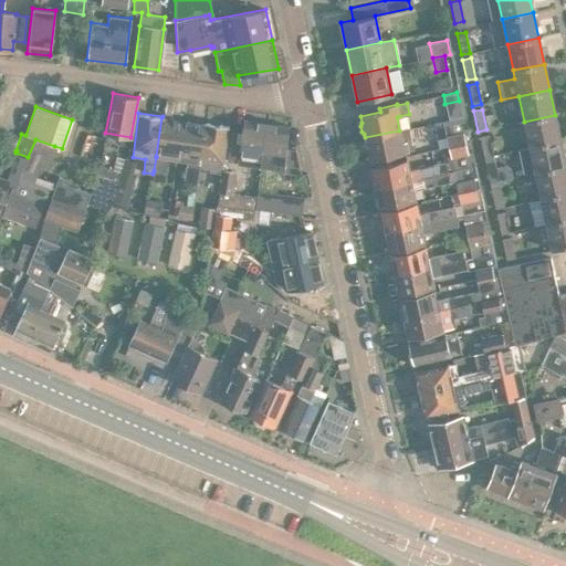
[(561,140),(555,115),(524,122),(530,147),(561,140)]
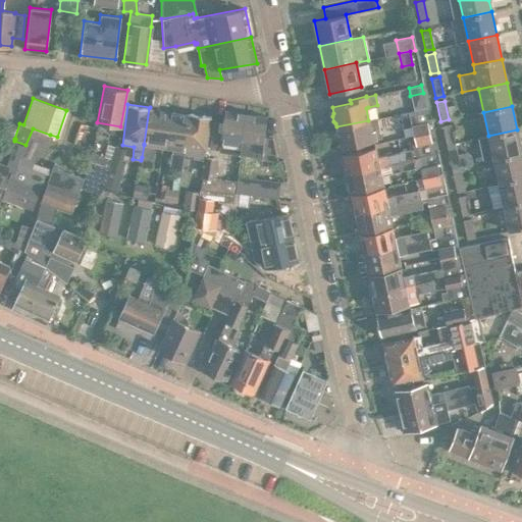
[(149,108),(144,144),(144,145),(142,157),(141,160),(141,166),(152,168),(156,146),(161,147),(167,111),(149,108)]
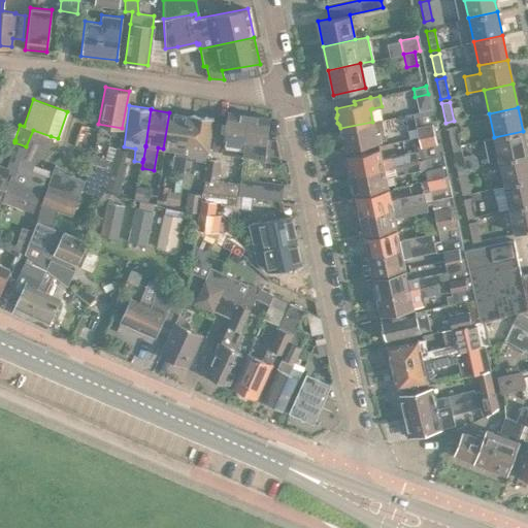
[(432,109),(411,113),(417,137),(437,133),(432,109)]
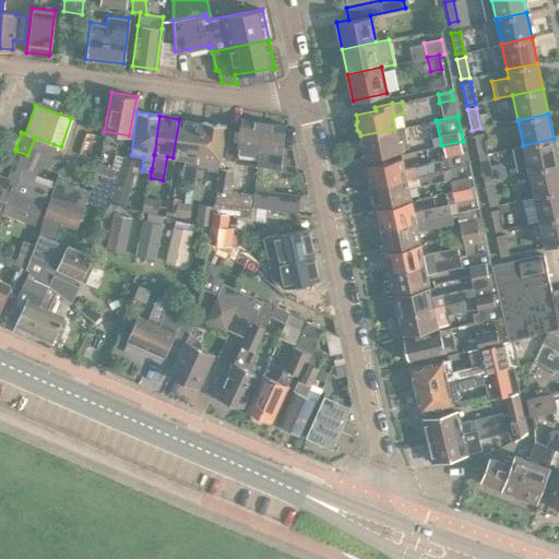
[(90,117),(87,127),(99,129),(102,119),(90,117)]
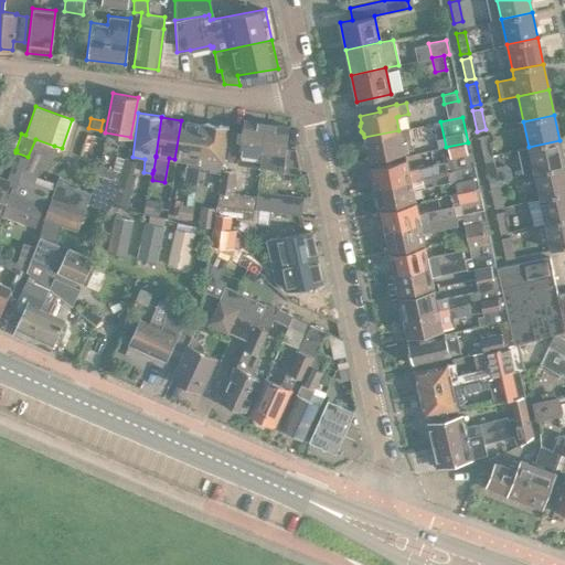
[(243,153),(260,156),(266,123),(243,119),(241,131),(231,130),(226,160),(241,162),(243,153)]
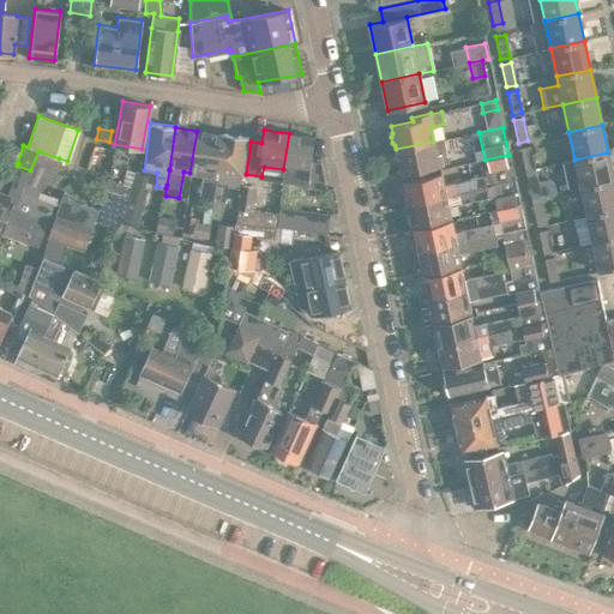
[(200,131),(197,131),(190,173),(194,174),(200,131)]
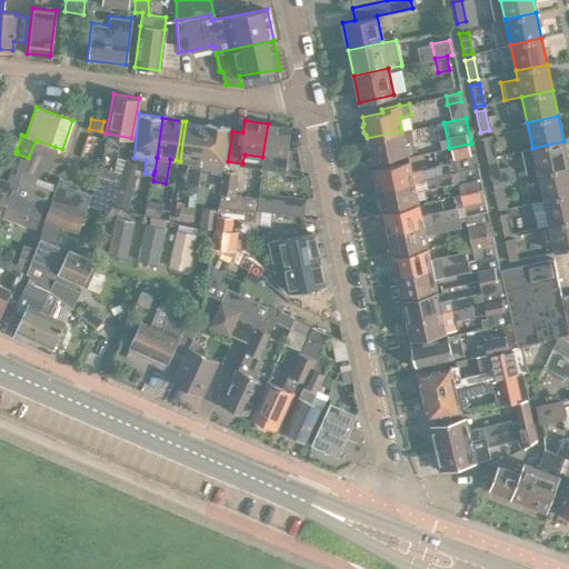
[(200,163),(206,125),(186,121),(180,161),(189,162),(188,167),(187,167),(185,186),(198,187),(200,171),(199,171),(200,163)]
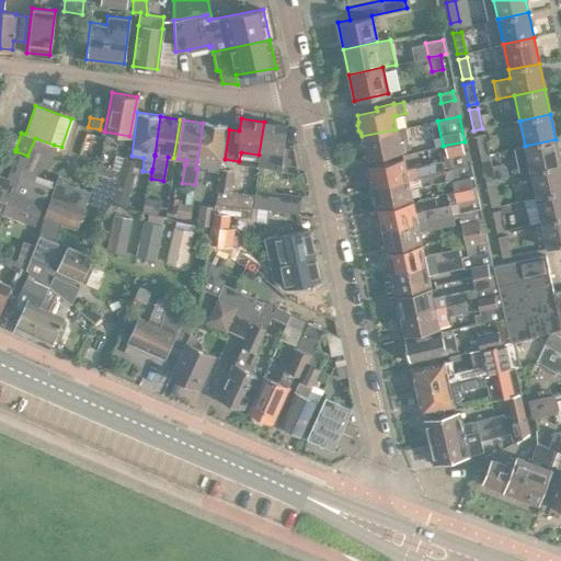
[(203,122),(203,123),(197,161),(196,169),(197,169),(219,172),(220,169),(220,168),(221,158),(220,157),(226,125),(203,122)]
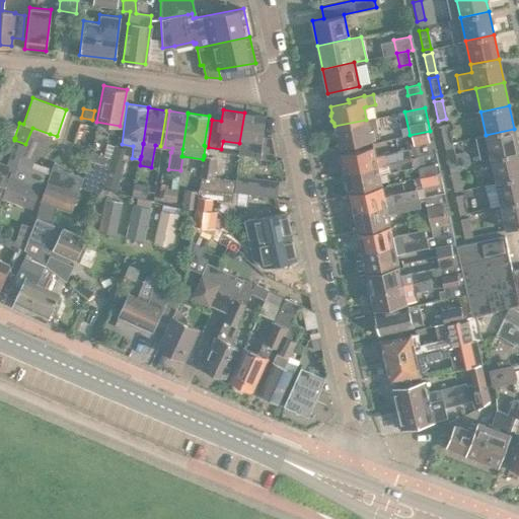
[(244,113),(239,143),(238,151),(254,154),(254,157),(276,161),(270,137),(263,136),(266,116),(244,113)]
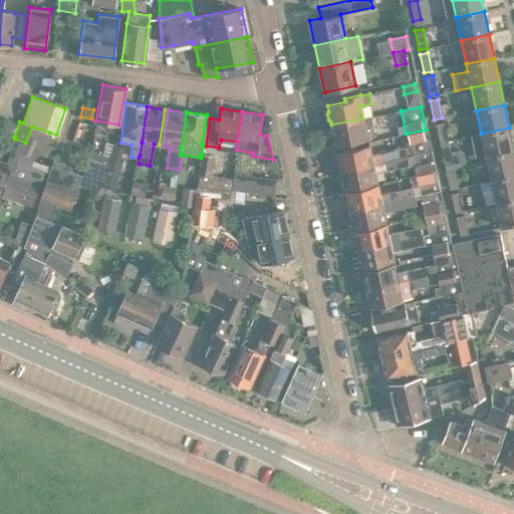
[(370,116),(362,118),(331,124),(332,129),(330,131),(331,137),(334,139),(335,145),(374,136),(370,116)]
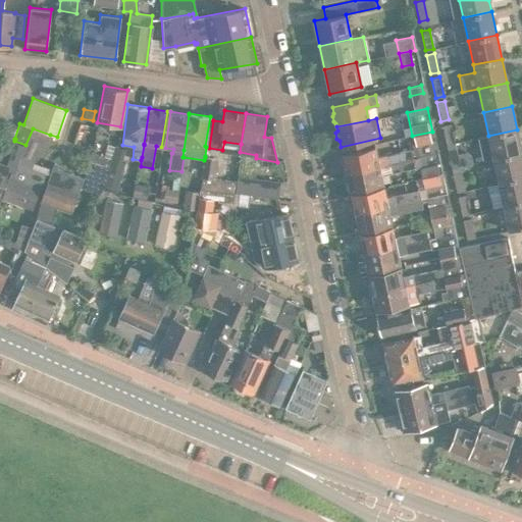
[(446,145),(454,144),(450,124),(441,126),(446,145)]
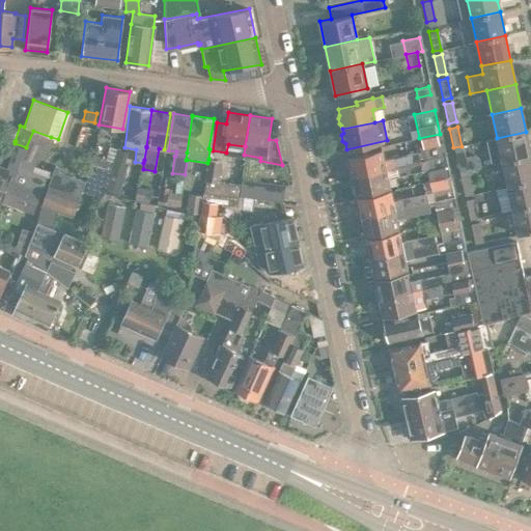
[(51,137),(33,131),(26,147),(15,175),(8,179),(1,199),(31,211),(46,176),(31,171),(33,166),(31,165),(39,144),(48,147),(51,137)]
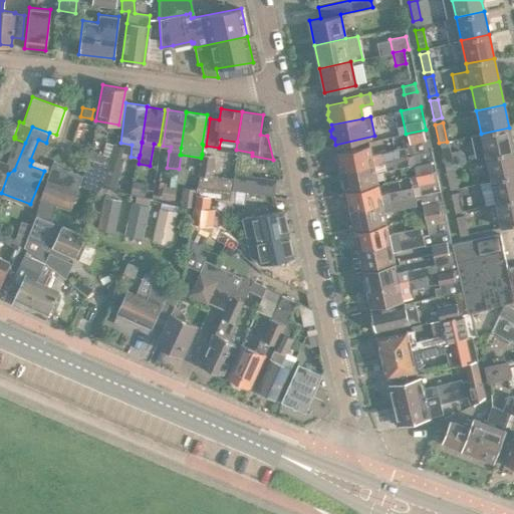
[(486,157),(513,151),(509,127),(481,134),(485,154),(479,155),(480,158),(486,157)]
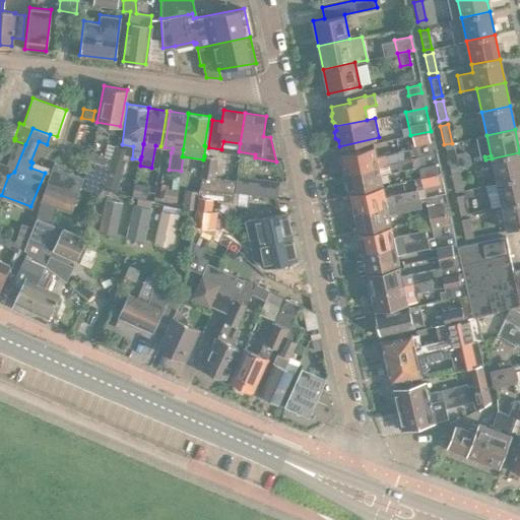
[(341,155),(339,155),(343,173),(387,164),(395,161),(409,158),(415,156),(435,152),(431,131),(410,135),(405,136),(407,150),(375,156),(373,147),(341,153),(341,155)]
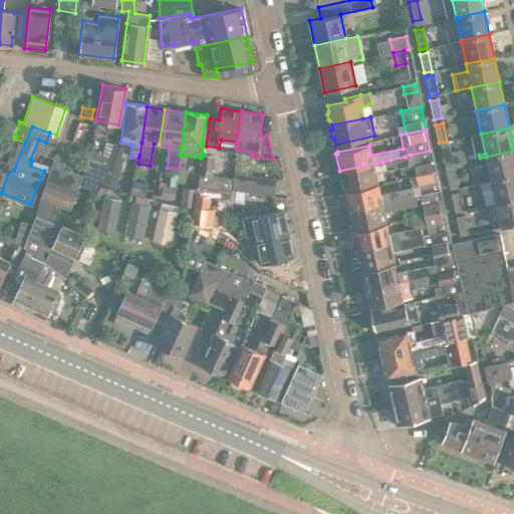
[(6,162),(0,160),(0,193),(1,193),(8,174),(14,170),(25,143),(14,139),(6,162)]
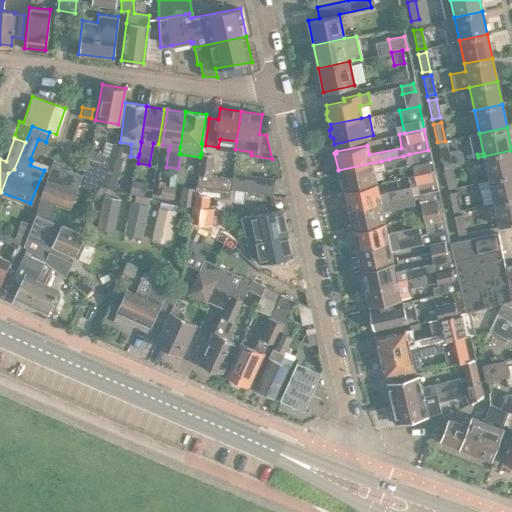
[(113,143),(106,164),(101,183),(113,187),(125,147),(113,143)]
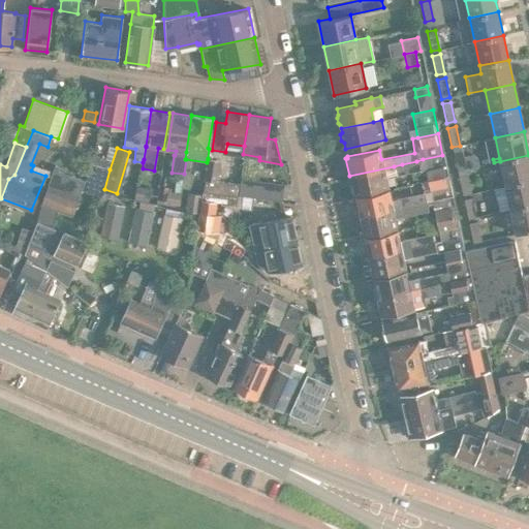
[(457,170),(465,168),(461,150),(453,152),(457,170)]
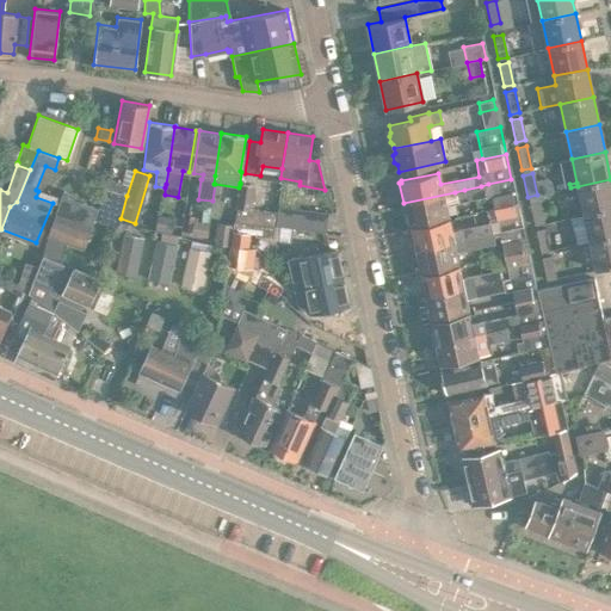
[(493,208),(516,203),(511,179),(488,184),(481,186),(483,197),(483,198),(491,197),(493,208)]
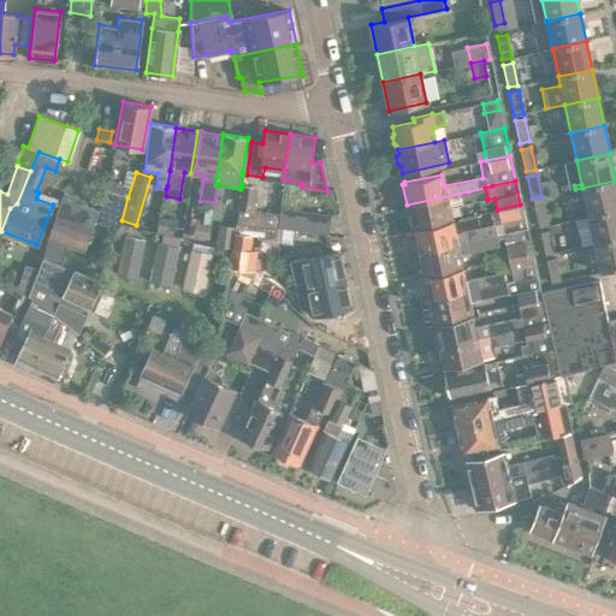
[(615,209),(615,183),(615,181),(582,188),(588,215),(615,209)]
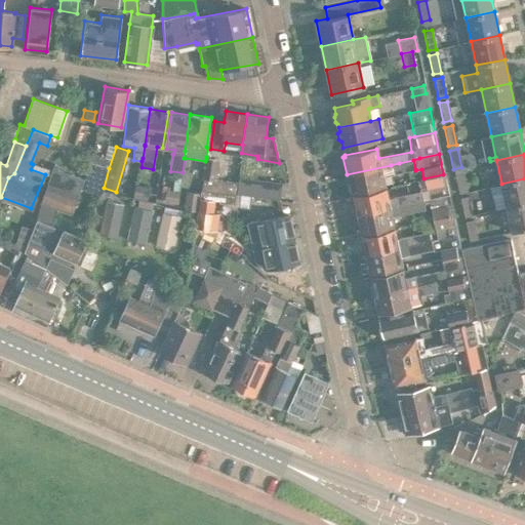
[(206,158),(205,161),(201,190),(235,195),(237,182),(215,178),(217,159),(206,157),(206,158)]
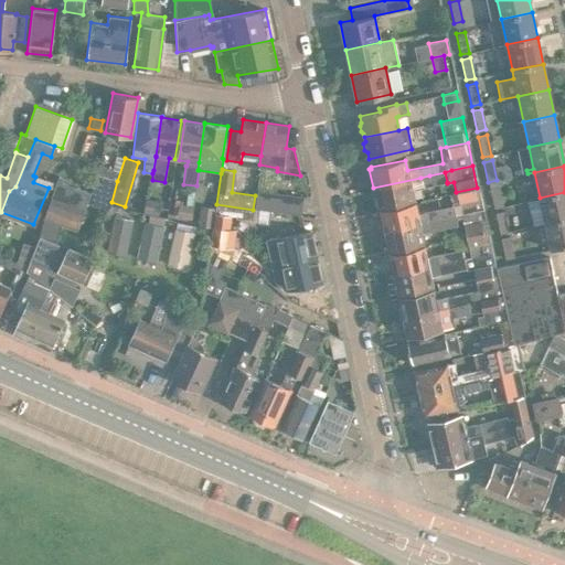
[(414,200),(412,190),(447,182),(445,172),(429,176),(420,178),(373,188),(376,205),(379,205),(379,206),(414,200)]
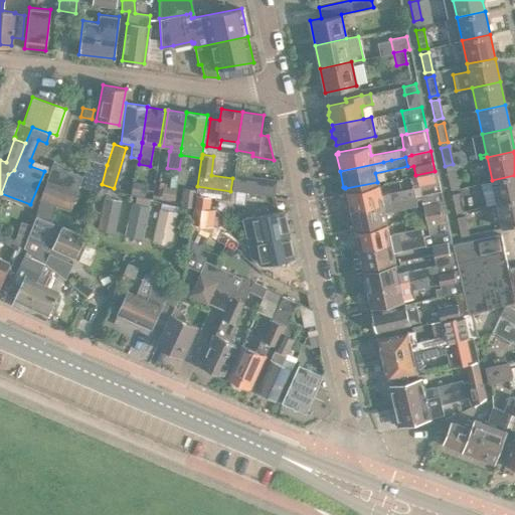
[(107,165),(88,159),(81,175),(55,166),(56,162),(52,160),(33,214),(35,215),(49,221),(54,204),(69,209),(78,184),(96,190),(102,184),(107,165)]
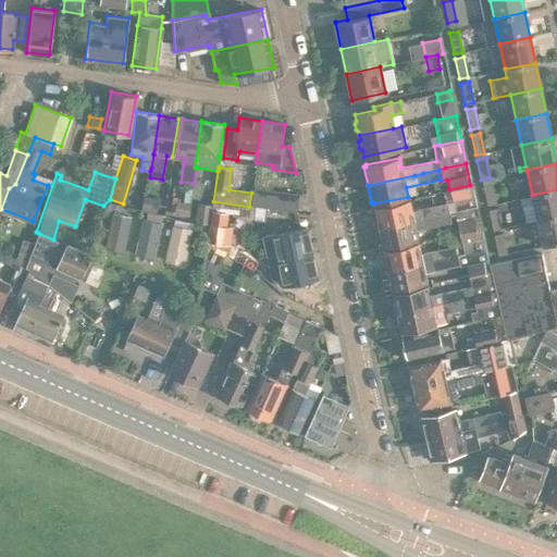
[(486,205),(495,203),(491,184),(482,185),(486,205)]
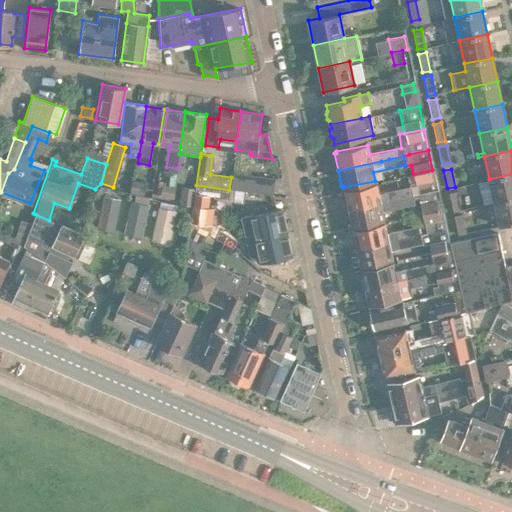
[(437,190),(432,170),(413,174),(417,194),(437,190)]
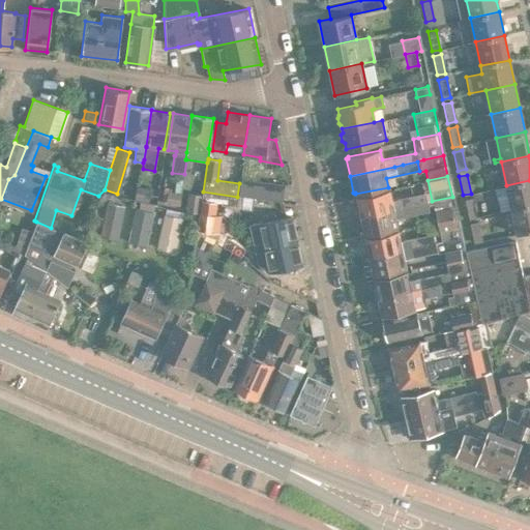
[(240,178),(238,195),(282,201),(284,184),(240,178)]
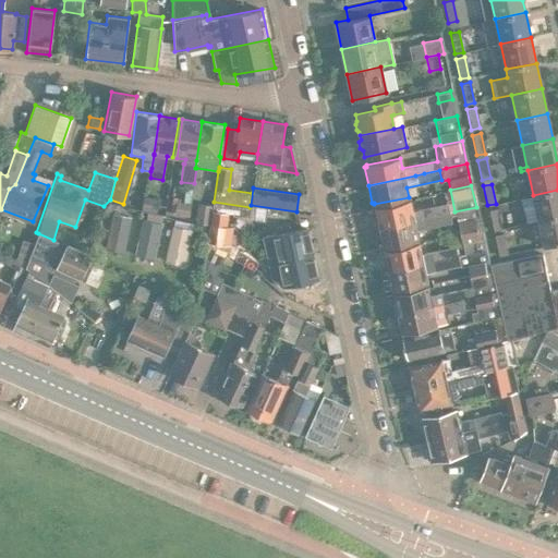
[(557,216),(557,190),(533,195),(538,220),(557,216)]
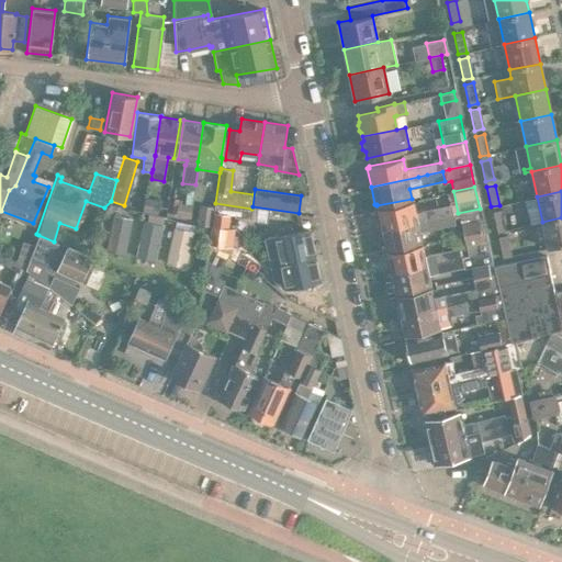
[(526,198),(530,221),(540,218),(536,195),(526,198)]
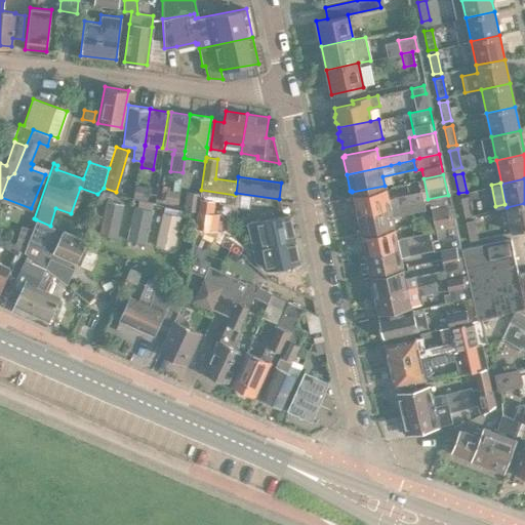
[(134,186),(132,198),(147,200),(148,188),(134,186)]
